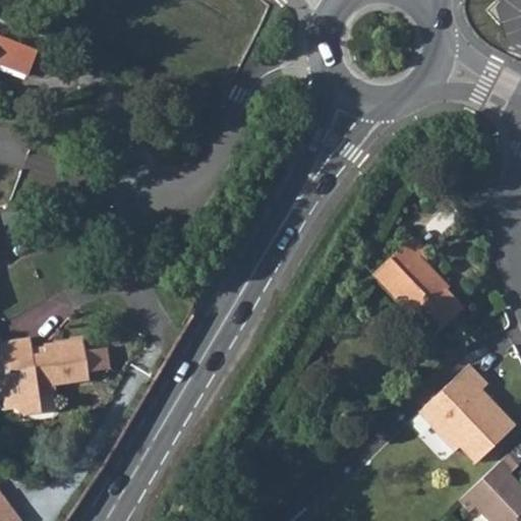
[(0,65),(26,75),(37,49),(0,35),(0,65)]
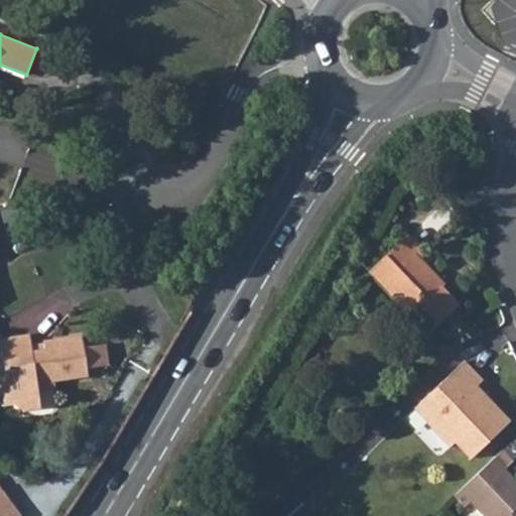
[(242,128),(248,130),(252,122),(245,119),(242,128)]
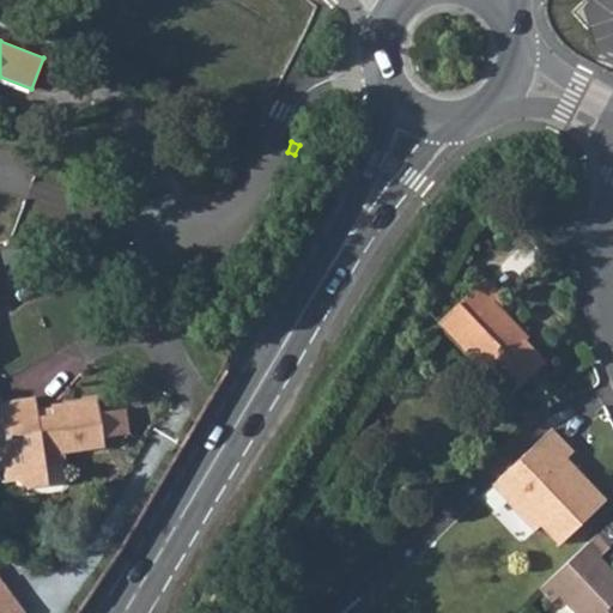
[(436,317),(507,392),(542,358),(490,302),(498,292),(481,275),(436,317)]
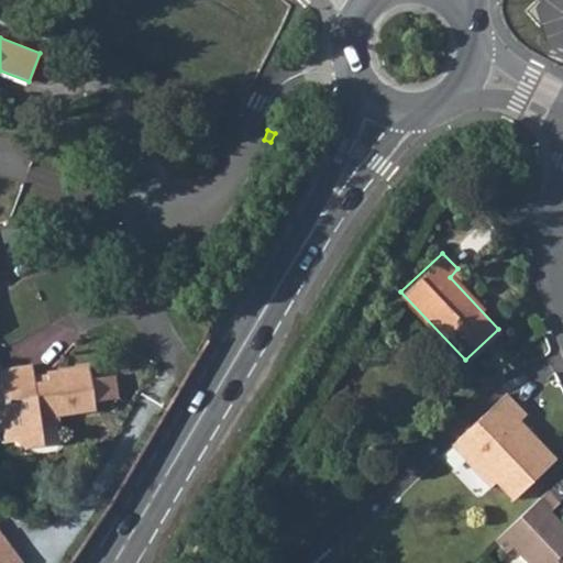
[(0,394),(0,409),(4,437),(13,435),(15,449),(25,454),(44,452),(41,430),(57,428),(56,420),(95,414),(94,404),(117,401),(113,378),(91,381),(90,371),(48,376),(50,379),(50,386),(35,388),(34,382),(32,368),(0,373),(2,389),(3,394),(0,394)]
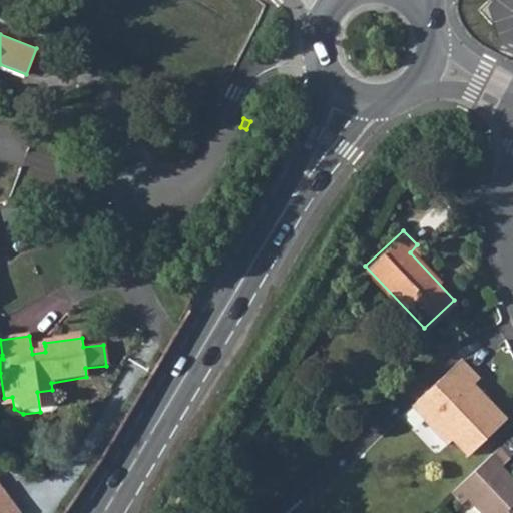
[(417,399),(430,412),(425,418),(448,442),(454,437),(469,453),(506,418),(490,401),(485,405),(469,387),(478,378),(460,358),(417,399)]
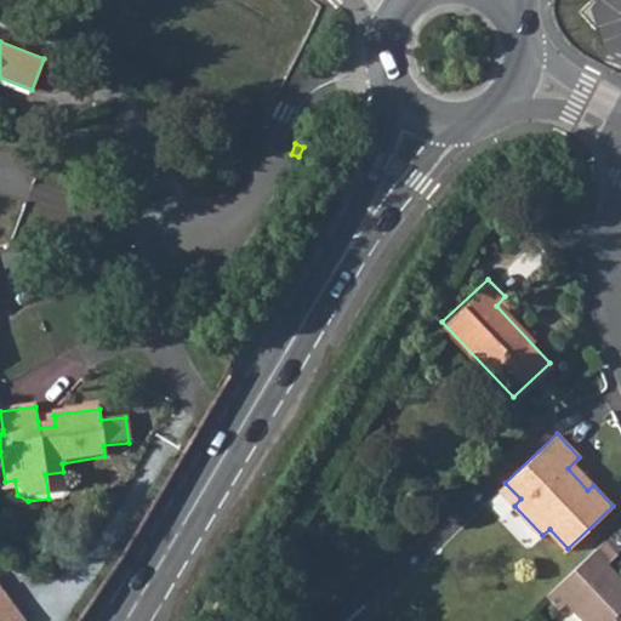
[(620,523),(604,539),(617,553),(620,550),(620,523)]
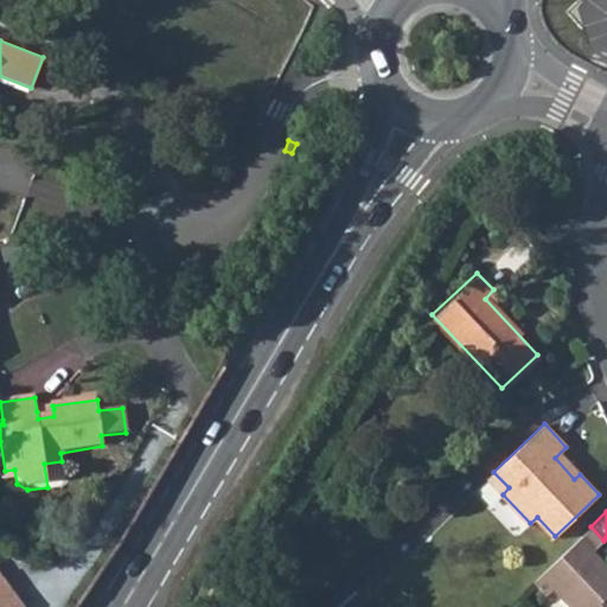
[(535,581),(545,593),(551,588),(569,606),(606,606),(606,564),(594,550),(604,541),(590,526),(535,581)]
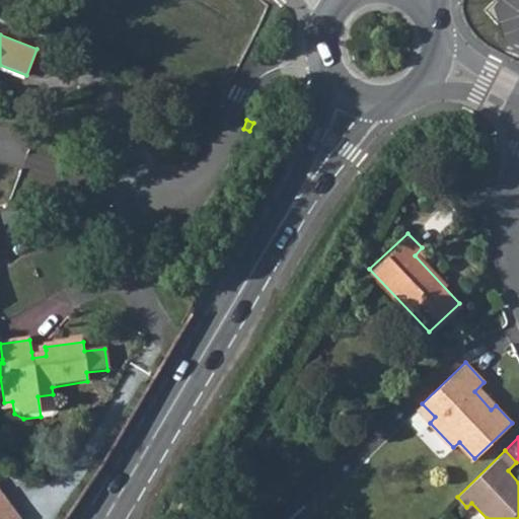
[(0,518),(17,518),(0,494),(0,518)]
